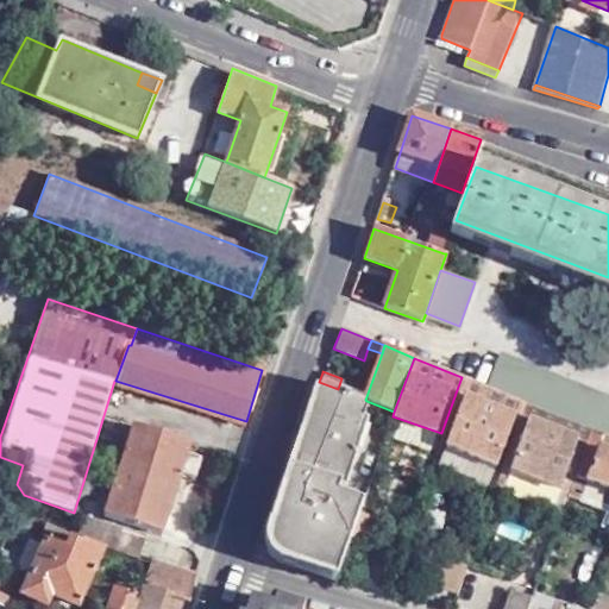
[(519,410),(521,400),(488,387),(462,377),(458,387),(519,410)]
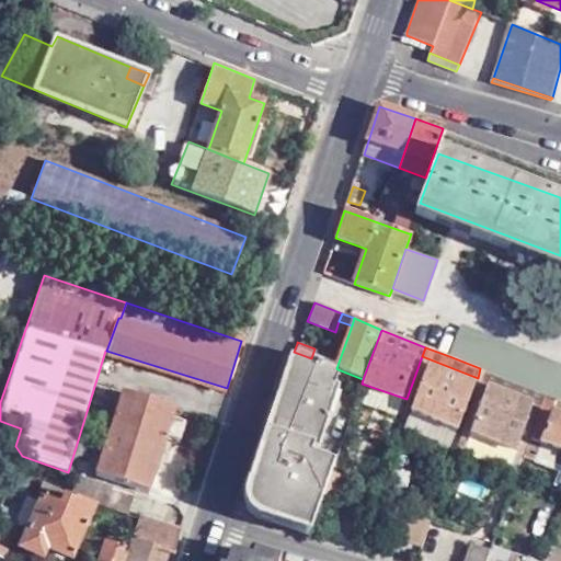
[(330,470),(339,446),(315,437),(338,369),(336,368),(311,358),(294,352),(247,493),(247,495),(248,499),(249,502),(250,505),(251,507),(254,510),(256,512),(259,513),(309,529),(321,495),(330,470)]
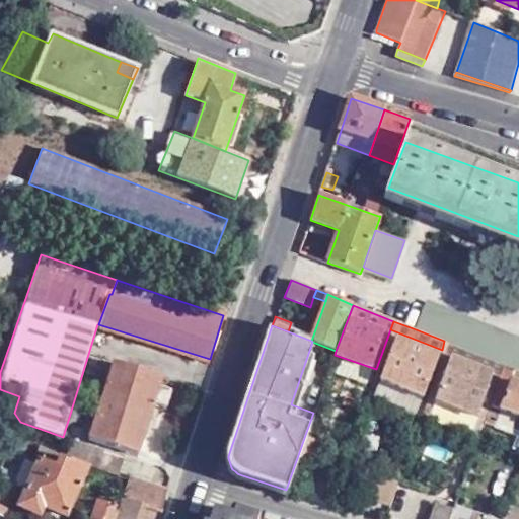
[(419,394),(434,351),(393,335),(377,379),(419,394)]
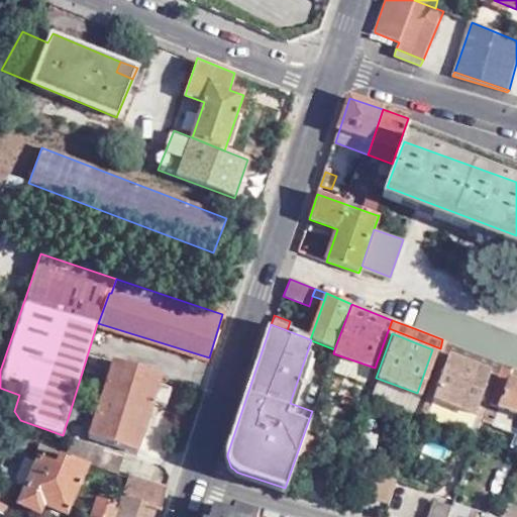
[(440,348),(434,368),(440,370),(430,398),(474,416),(475,413),(483,417),(488,401),(479,398),(488,372),(497,375),(503,364),(442,339),(440,348)]
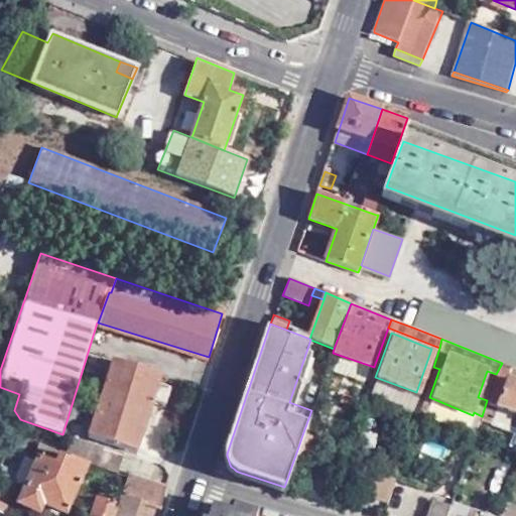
[(374,367),(333,353),(327,368),(368,382),(374,367)]
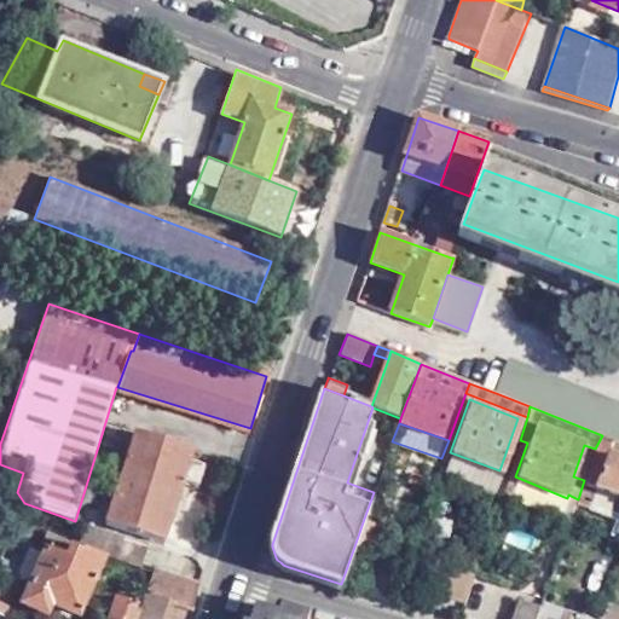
[(195,449),(136,432),(132,444),(110,437),(96,486),(116,493),(108,522),(165,542),(184,481),(190,463),(195,449)]
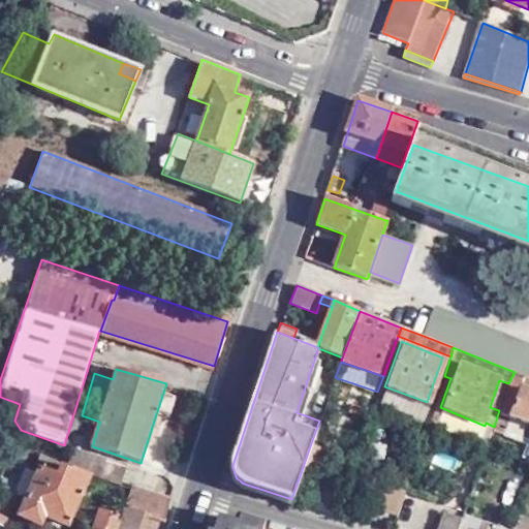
[(528,422),(528,386),(519,383),(522,374),(515,372),(508,383),(499,410),(528,422)]
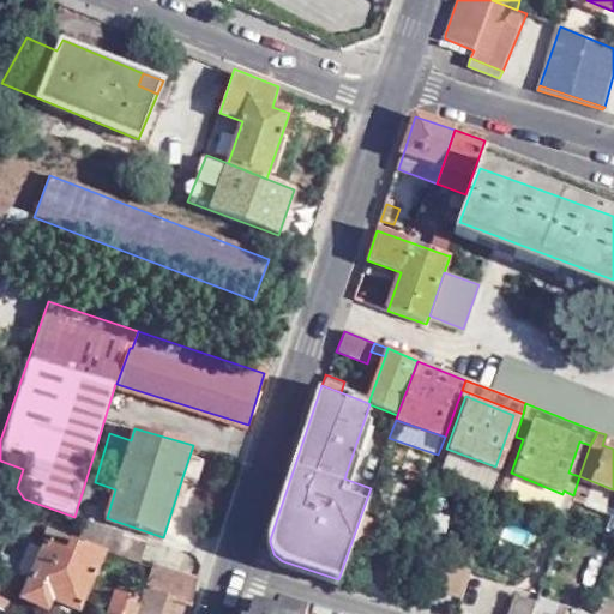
[(446,449),(440,467),(489,486),(495,467),(446,449)]
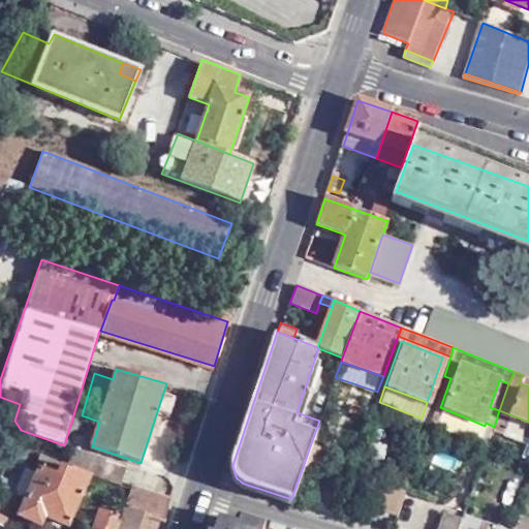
[(175,399),(162,396),(157,411),(169,414),(175,399)]
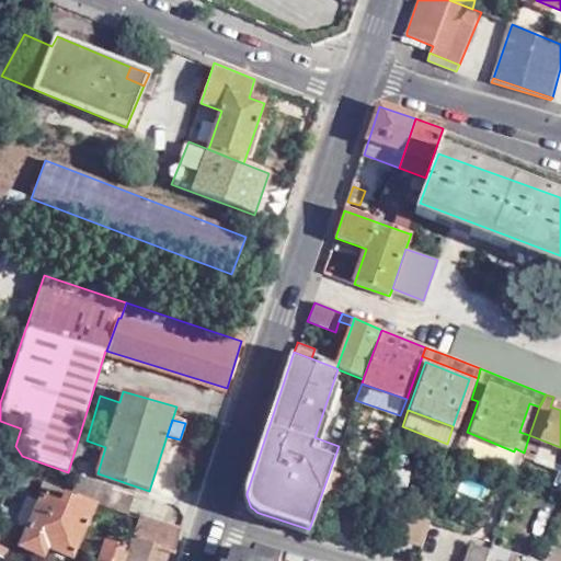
[(21,428),(0,421),(0,441),(15,446),(21,428)]
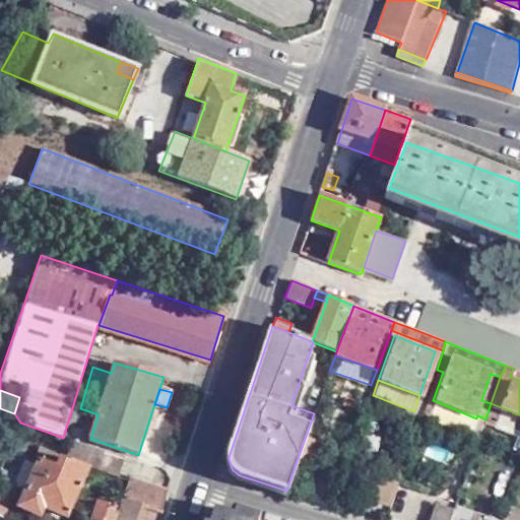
[(476,418),(433,400),(427,415),(469,434),(476,418)]
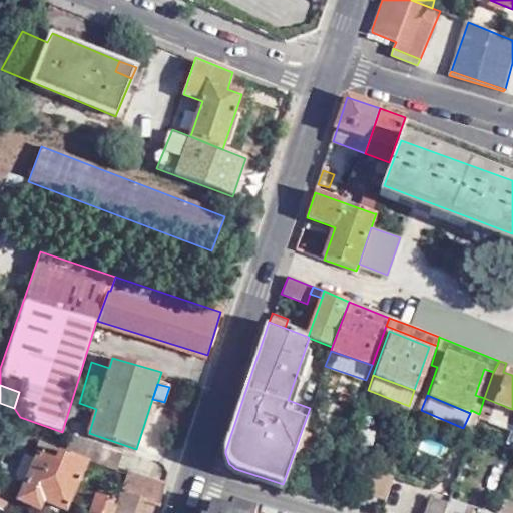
[(512,409),(484,398),(479,414),(478,416),(512,429),(512,409)]
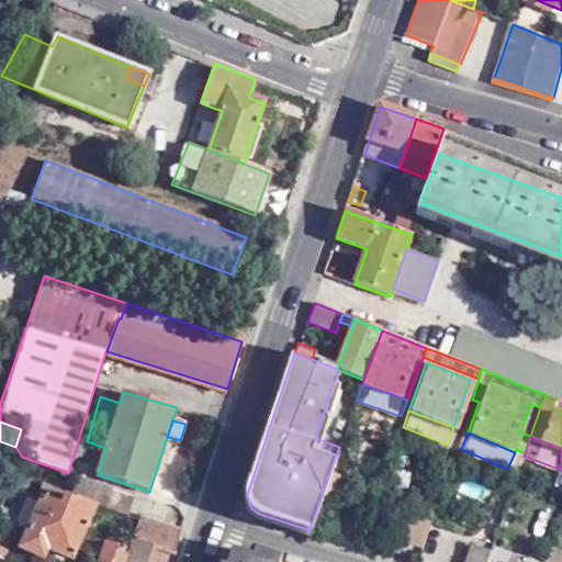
[(345,476),(330,471),(322,496),(336,501),(345,476)]
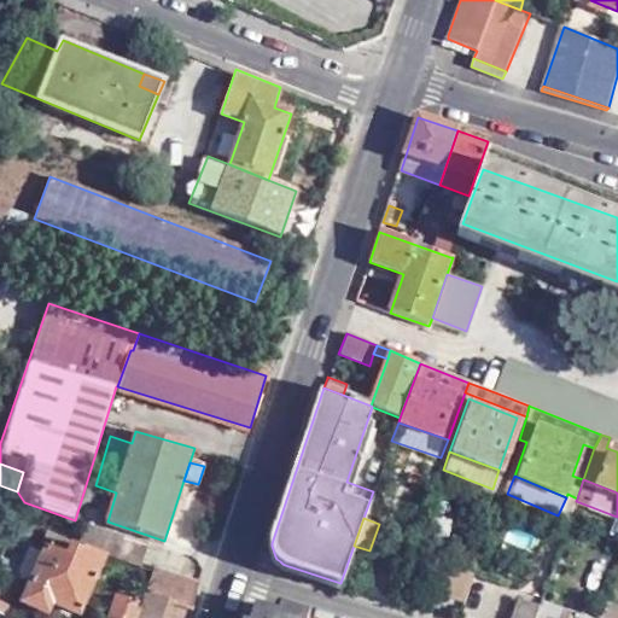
[(108,555),(143,566),(150,544),(87,524),(80,547),(108,555)]
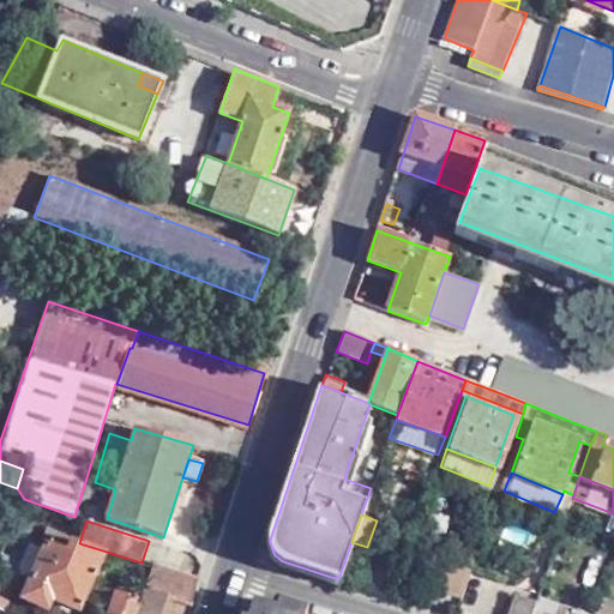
[(80,613),(107,552),(79,543),(72,541),(67,552),(47,542),(44,549),(30,581),(22,599),(49,612),(54,601),(80,613)]
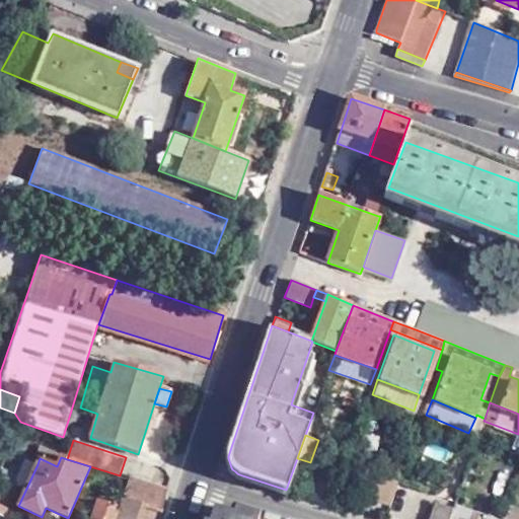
[(25,491),(38,464),(25,460),(16,483),(18,484),(16,487),(25,491)]
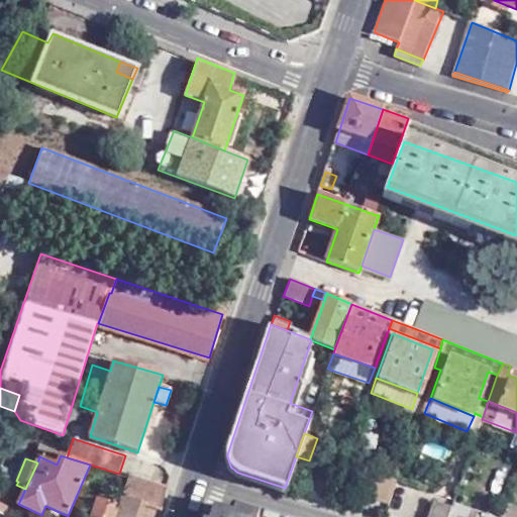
[(356,493),(386,503),(395,480),(365,469),(356,493)]
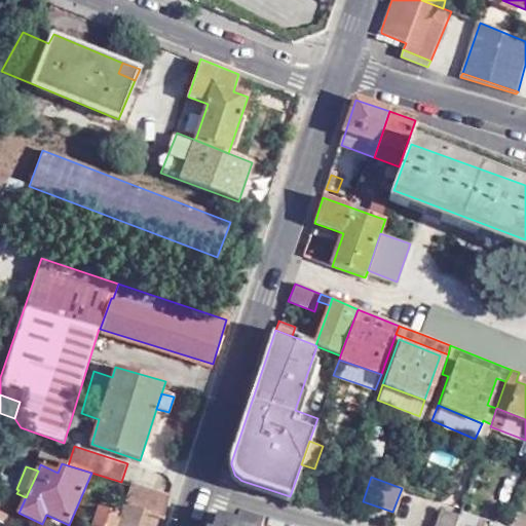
[(0,520),(4,523),(16,493),(19,490),(16,489),(0,481),(0,520)]
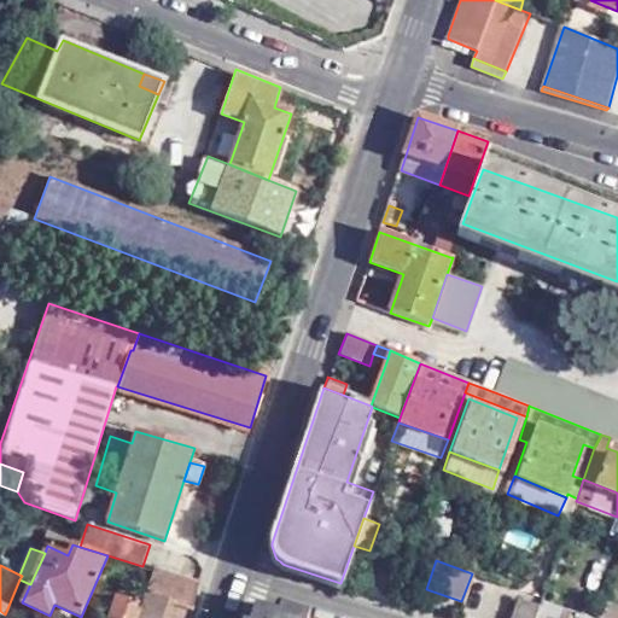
[(190,617),(200,583),(153,570),(143,605),(138,617),(190,617)]
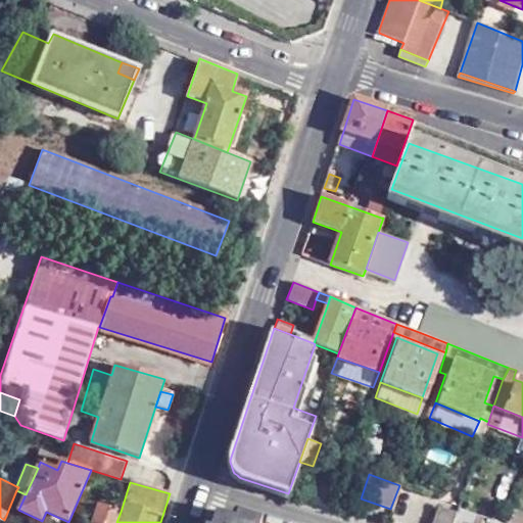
[(116,522),(121,512),(100,505),(93,522),(116,522)]
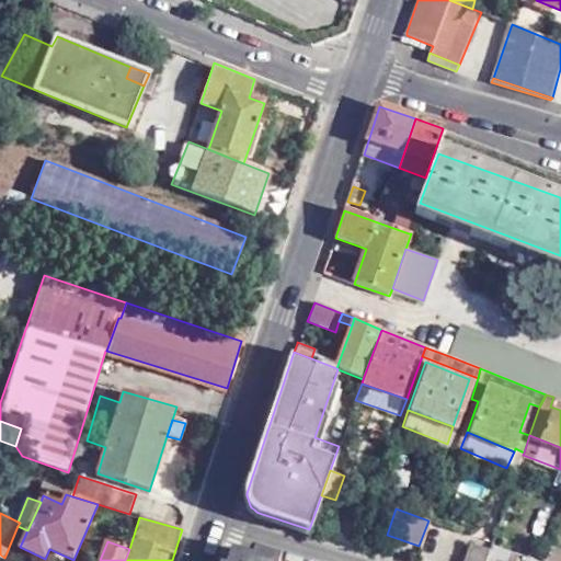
[(464,560),(484,560),(489,550),(489,549),(470,542),(464,560)]
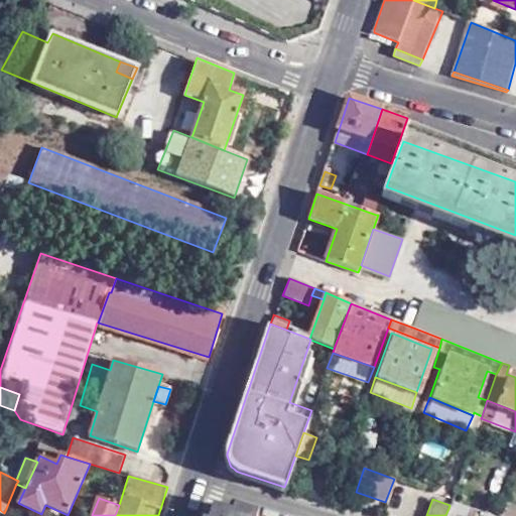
[(479,515),(481,511),(452,501),(449,505),(449,506),(445,515),(479,515)]
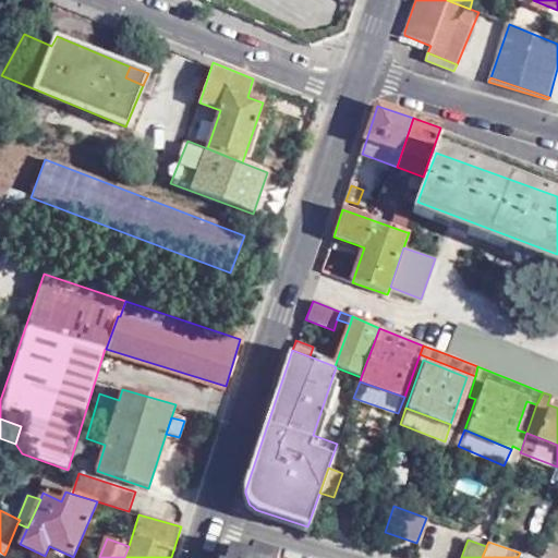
[(557,557),(557,547),(546,544),(541,557),(557,557)]
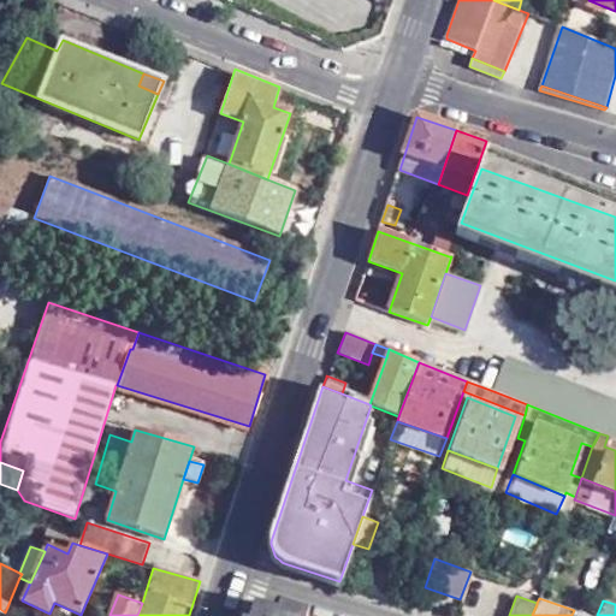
[(286,615),(252,604),(248,615),(286,615)]
